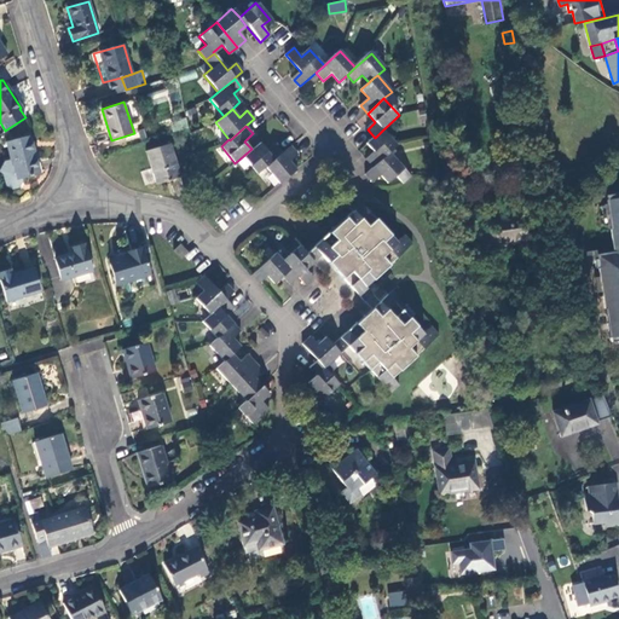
[(374,152),(366,160),(372,167),(388,152),(397,146),(382,131),(375,138),(366,145),(374,152)]
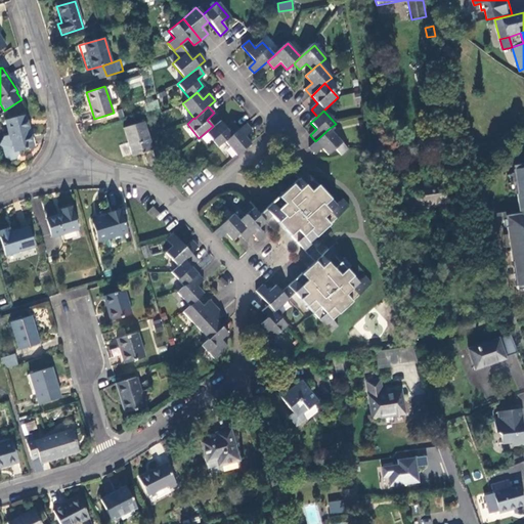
[(20,153),(19,150),(35,145),(26,114),(5,120),(10,134),(4,136),(0,144),(3,146),(6,157),(11,160),(17,158),(20,153)]
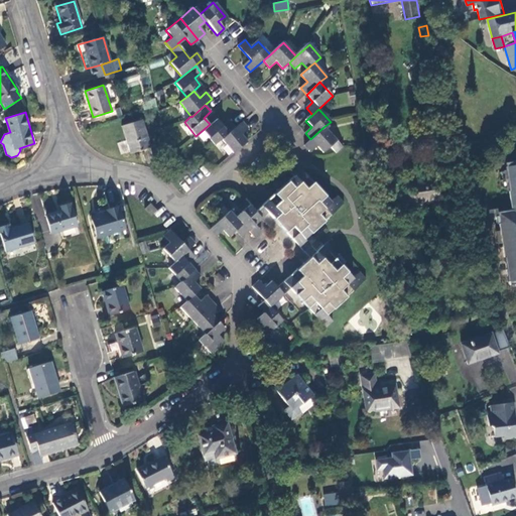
[(150,146),(141,118),(121,125),(129,152),(150,146)]
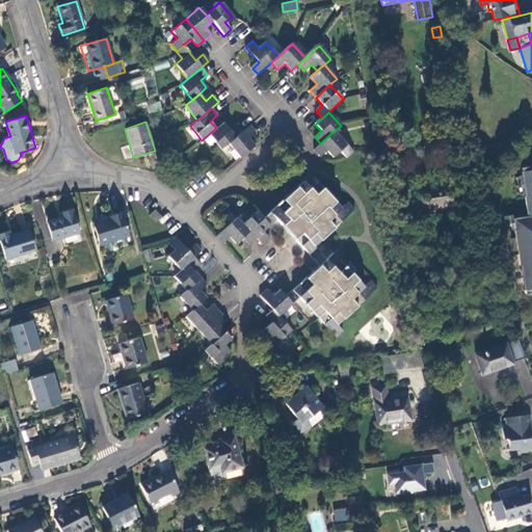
[(229,129),(223,122),(216,128),(209,134),(220,148),(228,142),(244,129),(249,125),(249,124),(242,130),(237,123),(229,129)]
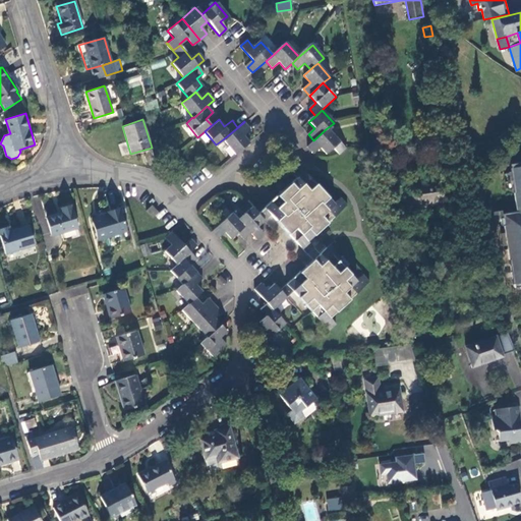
[(223,139),(234,153),(249,141),(243,134),(250,128),(244,122),(239,126),(223,139)]
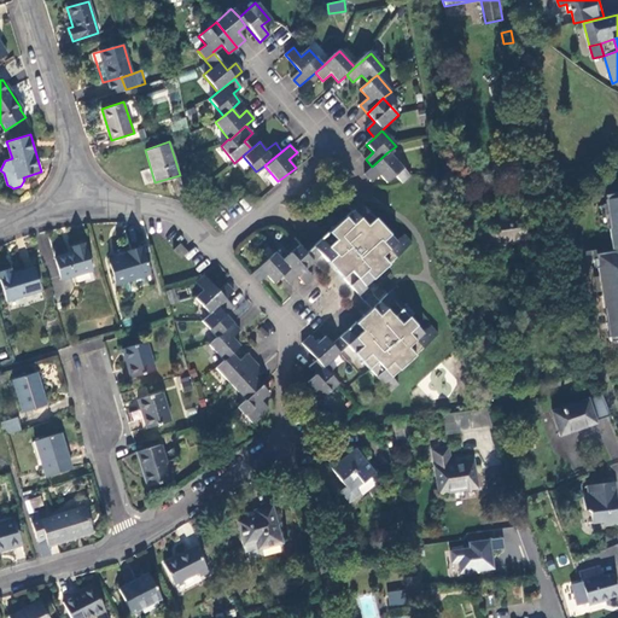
[(388,152),(372,167),(363,174),(372,182),(379,175),(386,182),(395,176),(402,184),(409,176),(388,152)]
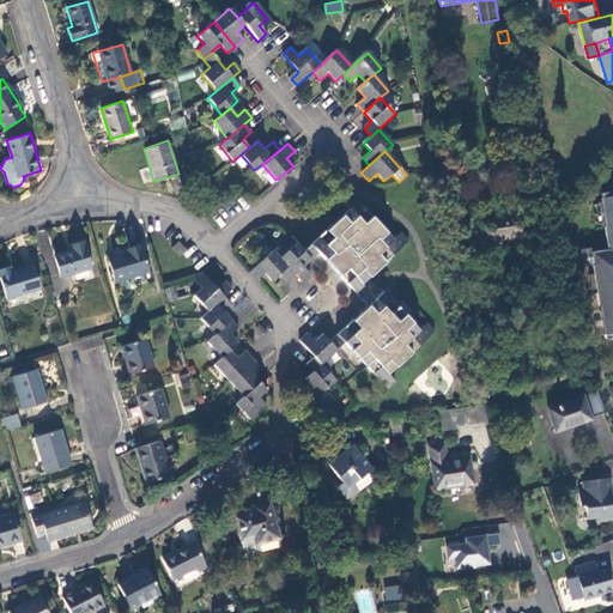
[(612,192),(599,195),(600,200),(599,200),(606,252),(589,254),(589,259),(587,259),(588,267),(592,267),(601,338),(604,338),(604,341),(612,340),(612,192)]
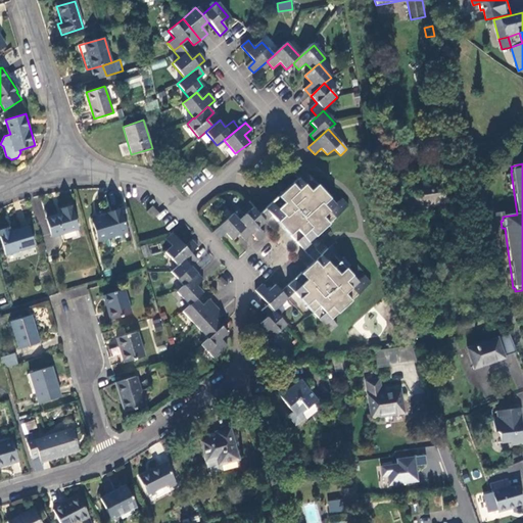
[(314,260),(281,291),(287,298),(294,292),(323,324),(330,331),(337,325),(331,319),(359,292),(370,282),(365,275),(358,281),(316,236),(316,235),(319,232),(331,222),(333,220),(342,210),(347,206),(341,199),(336,204),(335,205),(298,165),(291,173),(298,179),(258,215),(265,222),(272,216),(314,260)]
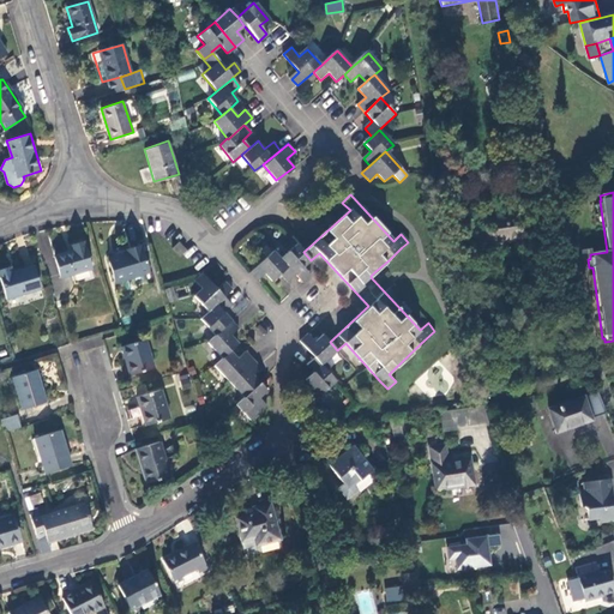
[(91,270),(83,244),(72,247),(73,251),(54,256),(61,278),(91,270)]
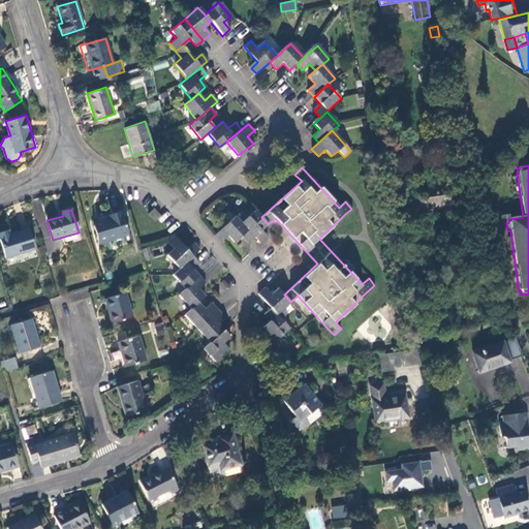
[(154,210),(149,214),(155,221),(160,216),(154,210)]
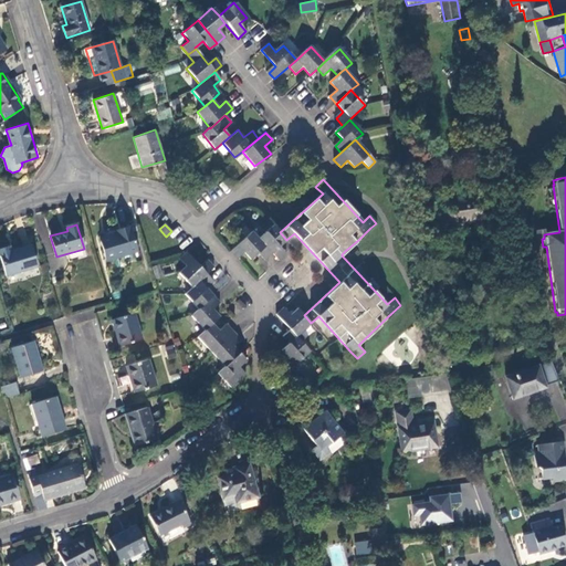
[(137,251),(129,226),(115,230),(116,234),(101,239),(107,261),(137,251)]
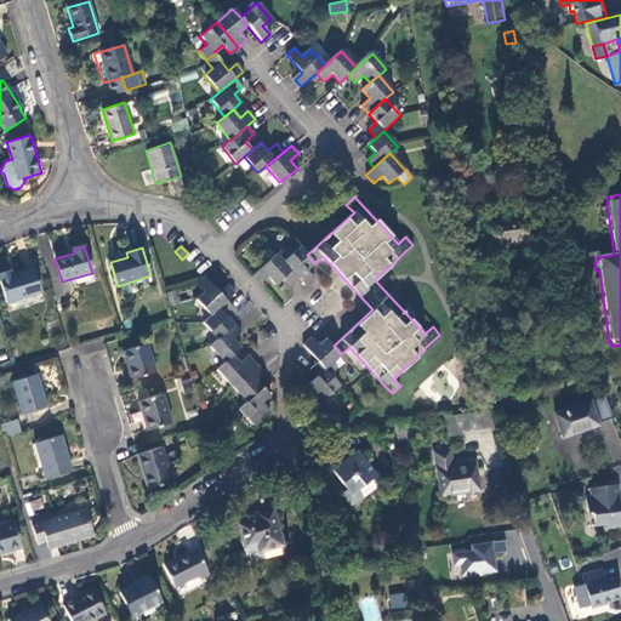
[(307,255),(300,248),(283,262),(297,278),(305,286),(313,279),(306,271),(314,263),(307,255)]
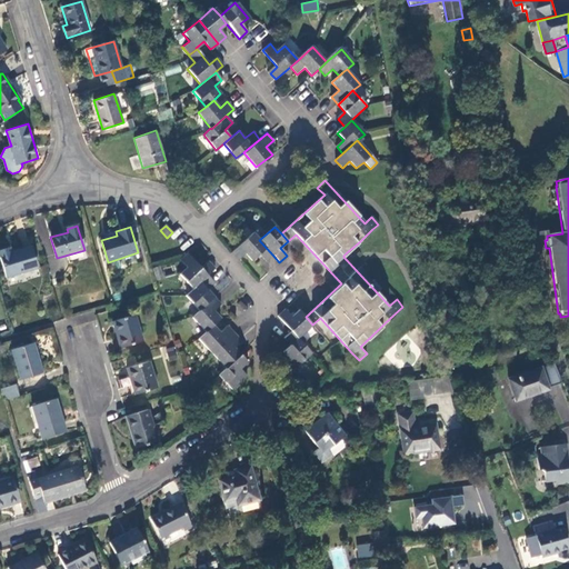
[(230,252),(238,260),(243,255),(251,261),(258,255),(265,261),(272,255),(259,240),(252,232),(230,252)]
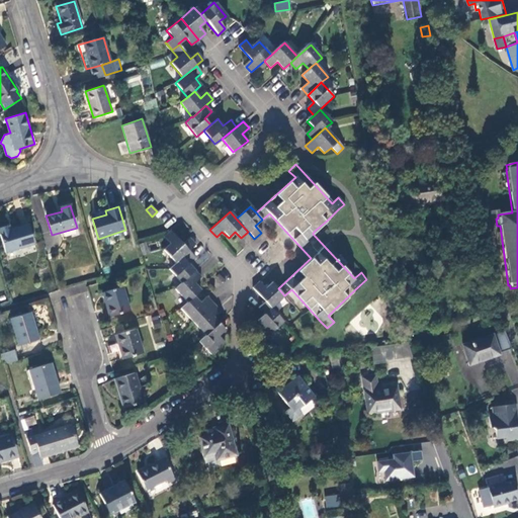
[(0,228),(0,236),(5,253),(34,245),(28,226),(10,231),(8,226),(0,228)]
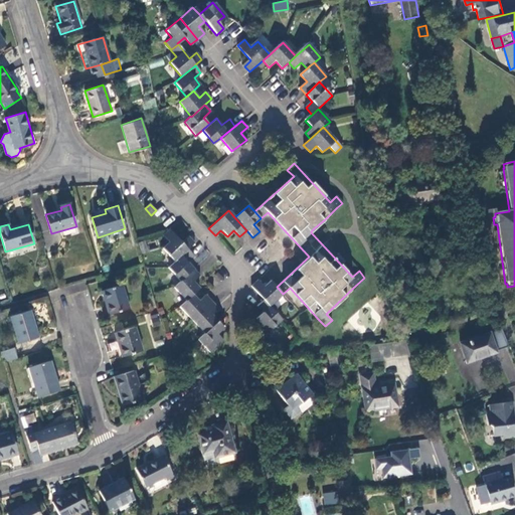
[(169,229),(165,233),(162,236),(168,242),(162,248),(174,262),(187,249),(188,248),(188,249),(194,243),(188,236),(181,242),(169,229)]
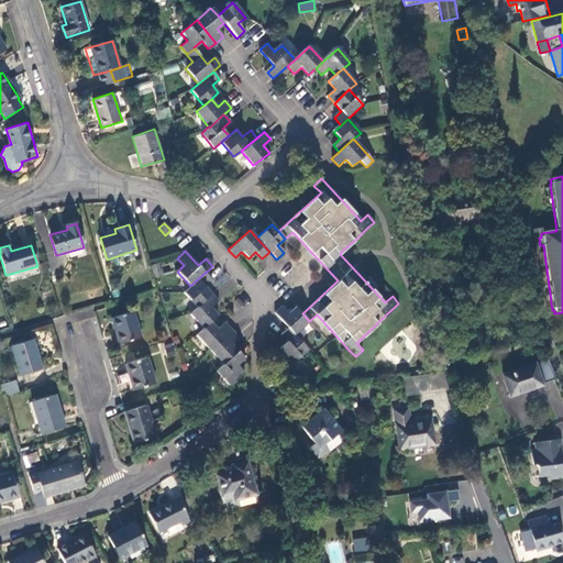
[(212,280),(205,273),(190,286),(185,291),(183,293),(196,307),(211,294),(205,287),(212,280)]
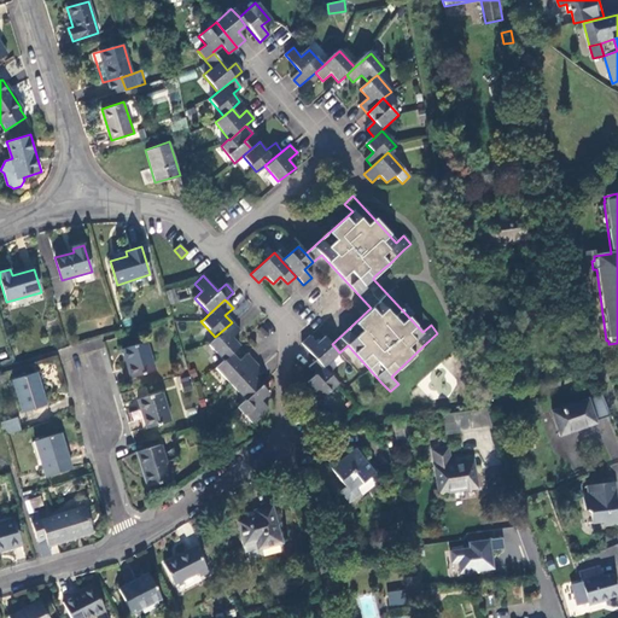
[(240,331),(232,322),(215,337),(209,343),(208,344),(222,360),(231,353),(231,351),(232,353),(238,347),(232,338),(240,331)]
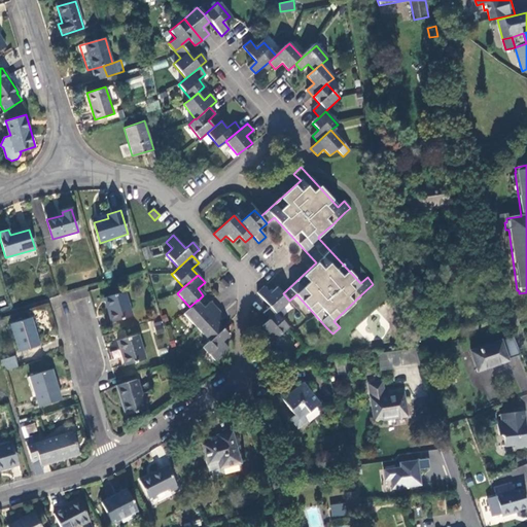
[(264,286),(257,292),(277,313),(289,301),(283,293),(277,287),(270,293),(264,286)]
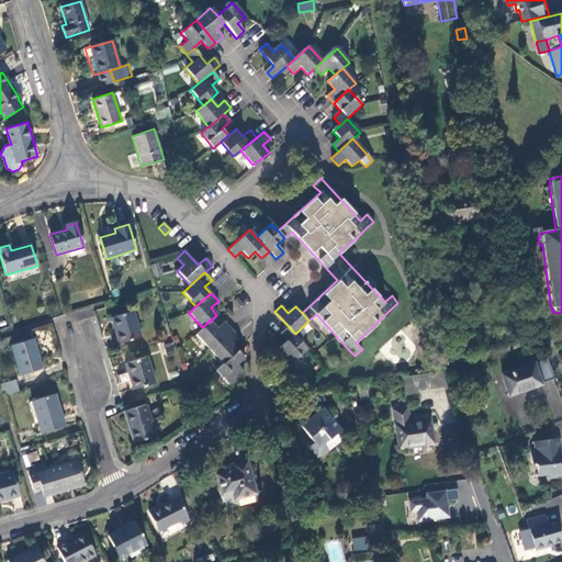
[(143,337),(134,311),(112,317),(120,344),(143,337)]
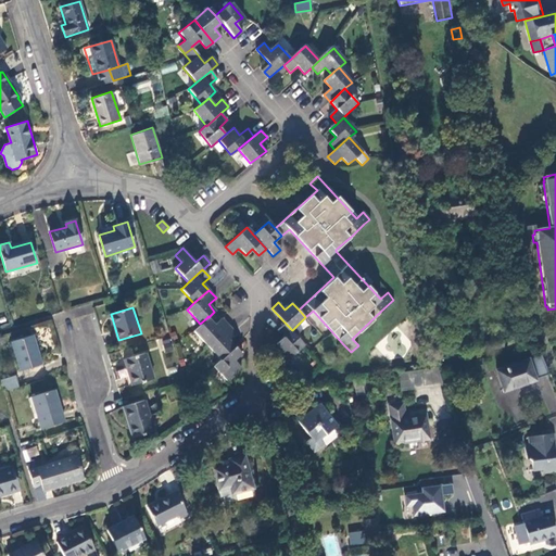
[(272,308),(270,308),(282,323),(283,323),(276,330),(283,338),(276,344),(282,351),(275,357),(281,364),(303,344),(291,330),(292,330),(272,308)]
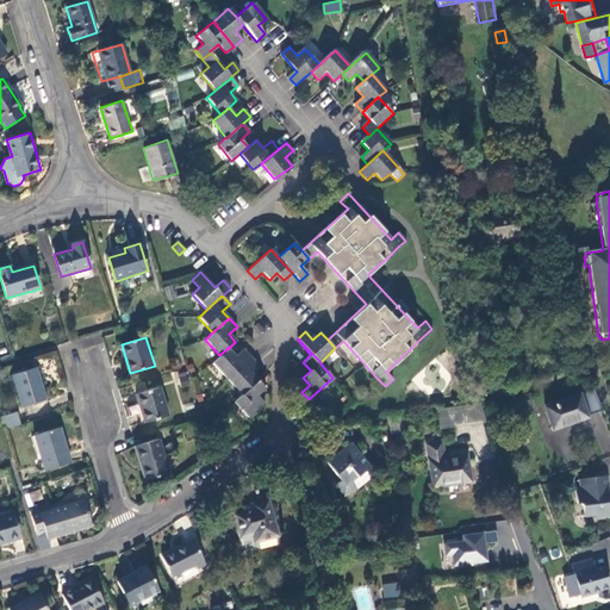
[(236,356),(228,348),(219,355),(215,361),(212,363),(228,379),(250,358),(243,349),(236,356)]
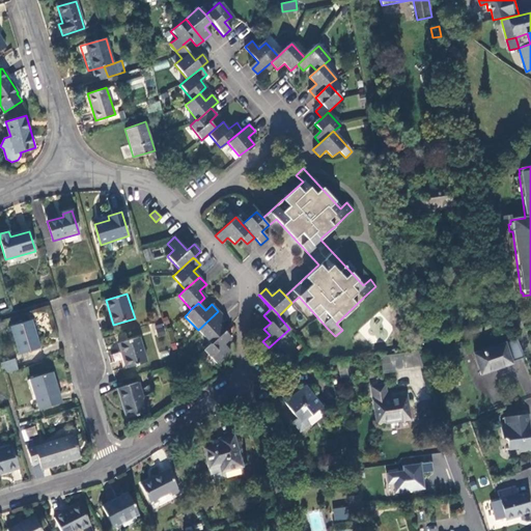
[(224,318),(218,311),(198,330),(211,343),(224,331),(218,325),(224,318)]
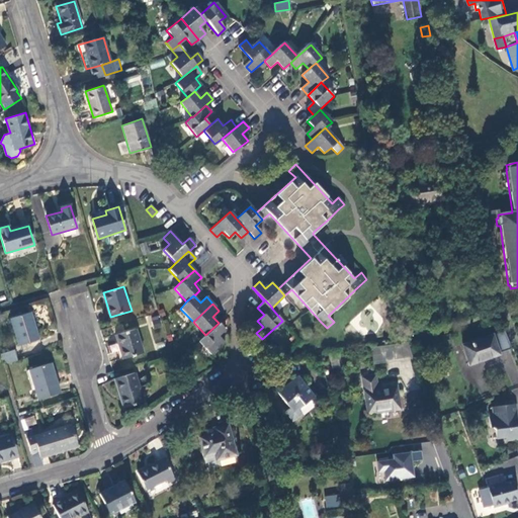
[(38,339),(29,313),(10,319),(18,346),(38,339)]
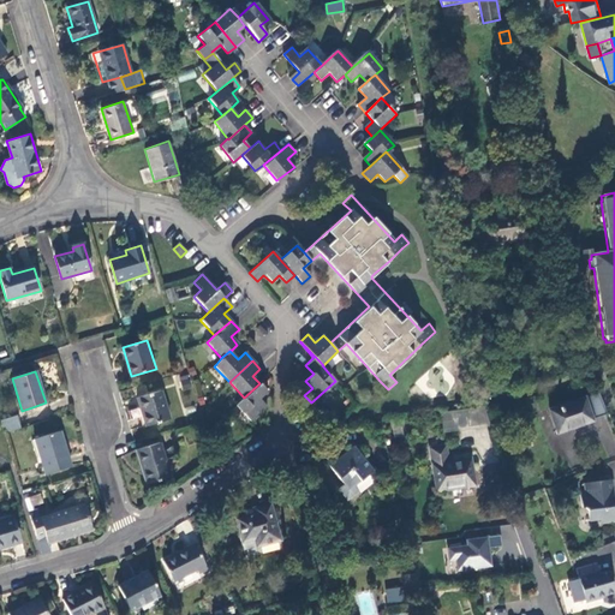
[(187,380),(180,382),(183,390),(190,388),(187,380)]
